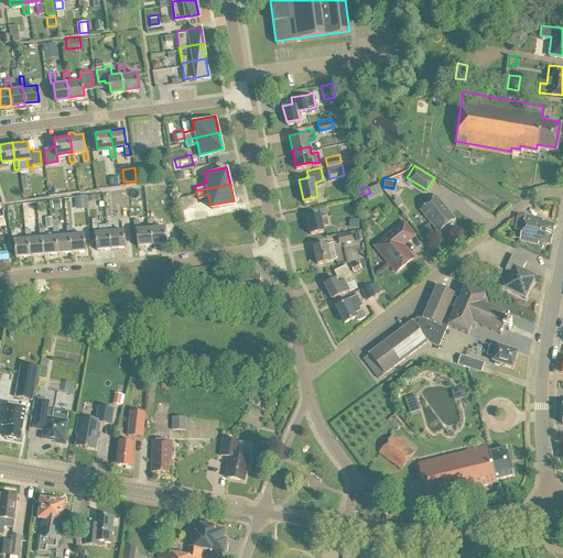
[(435,194),(421,205),(430,217),(430,218),(433,223),(435,222),(439,227),(445,221),(447,222),(451,219),(451,217),(453,216),(435,194)]
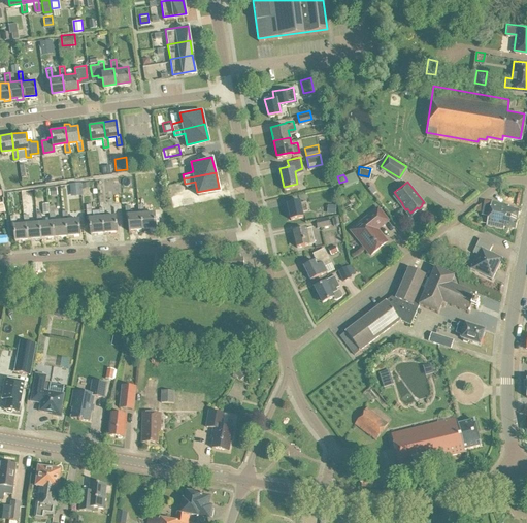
[(23,208),(29,208),(28,187),(21,188),(23,208)]
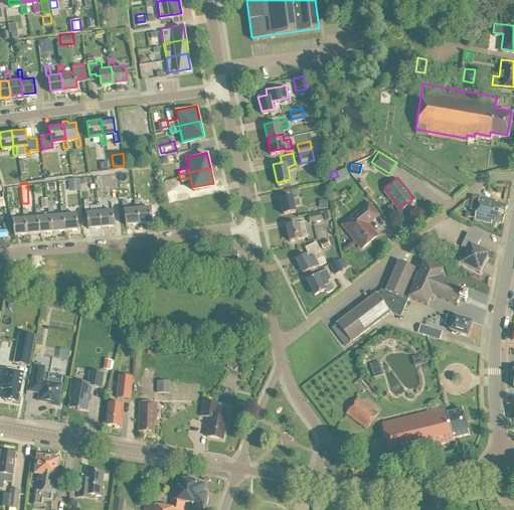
[(177,197),(190,194),(189,188),(175,191),(177,197)]
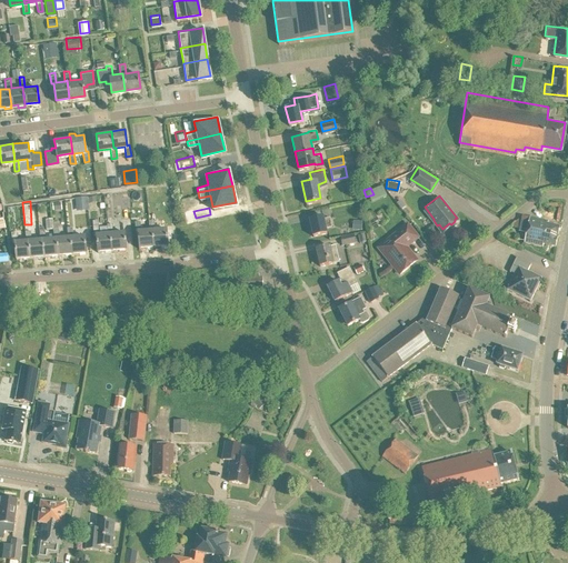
[(554,243),(558,223),(547,220),(547,218),(528,213),(528,214),(521,212),(518,227),(526,229),(524,239),(541,243),(541,241),(554,243)]
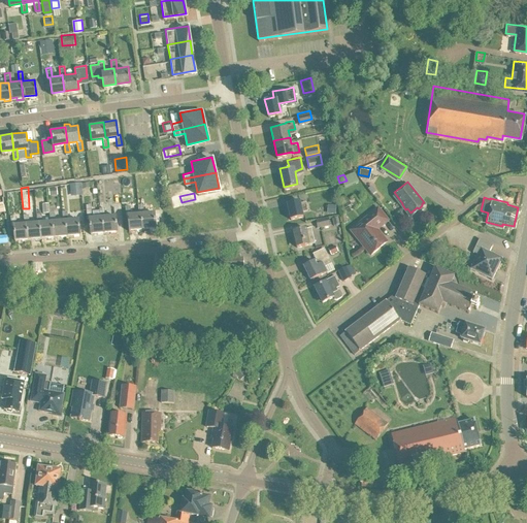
[(301,208),(307,207),(305,199),(300,200),(299,198),(287,200),(290,217),(302,214),(301,208)]
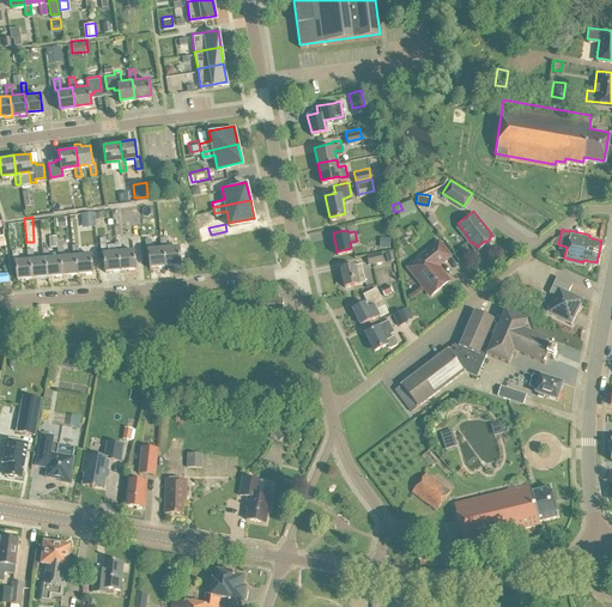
[(159,235),(161,246),(163,246),(164,263),(180,262),(179,243),(167,244),(165,235),(159,235)]
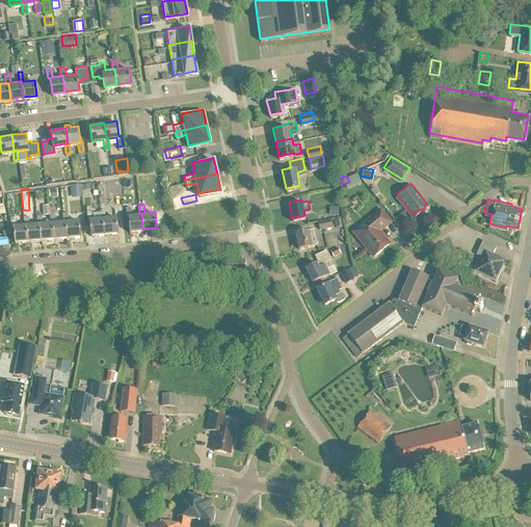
[(141,213),(139,213),(131,213),(130,205),(125,205),(126,215),(128,214),(129,230),(142,229),(141,213)]
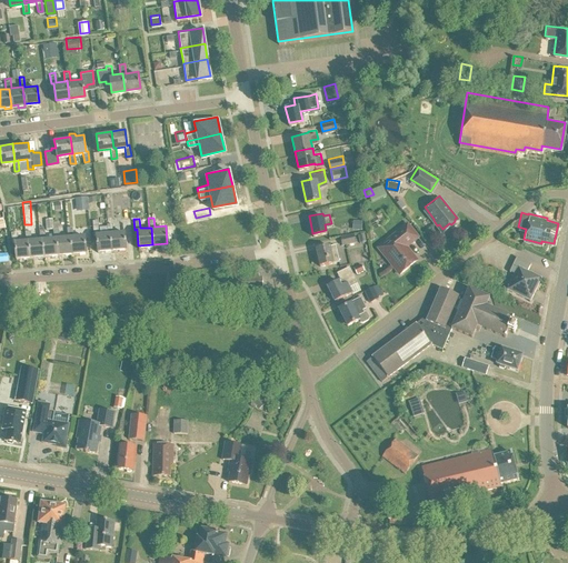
[(125,230),(112,230),(111,221),(106,221),(107,230),(110,230),(111,248),(126,247),(125,230)]
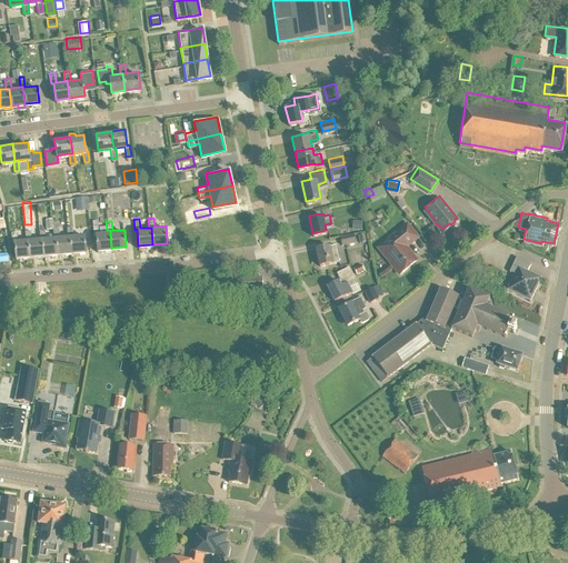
[(417,233),(407,221),(388,237),(390,240),(382,247),(389,254),(387,257),(391,263),(392,262),(399,271),(409,263),(408,262),(416,257),(405,243),(417,233)]
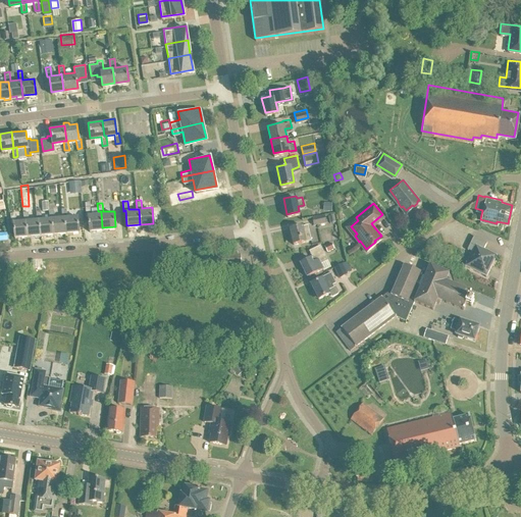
[(101,211),(98,211),(91,212),(90,204),(85,204),(85,213),(88,213),(89,228),(102,227),(101,211)]
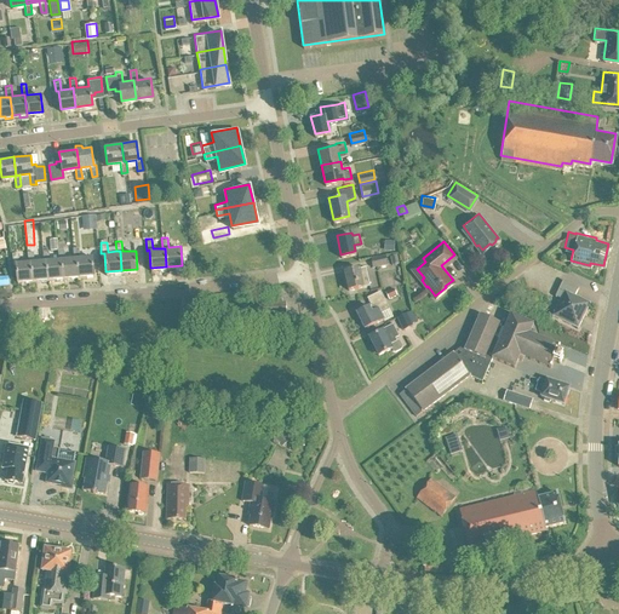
[(73,245),(73,256),(76,256),(78,274),(93,273),(92,254),(79,256),(78,245),(73,245)]
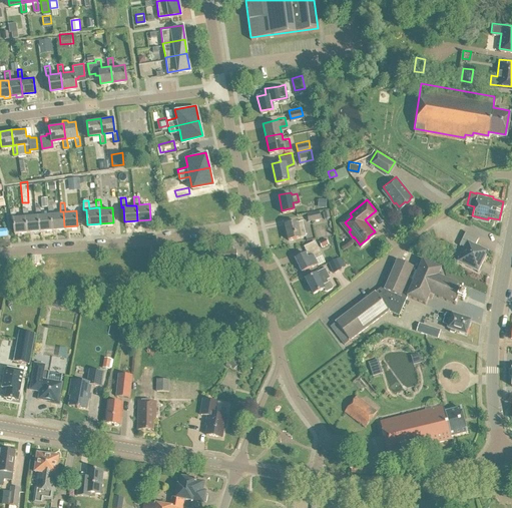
[(63,211),(60,211),(53,212),(52,203),(47,203),(48,212),(50,212),(52,228),(64,226),(63,211)]
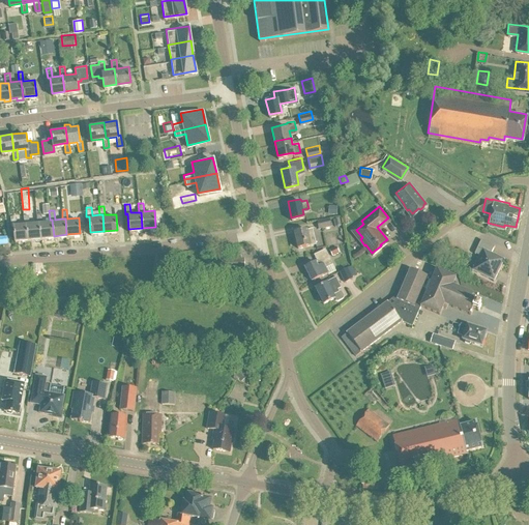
[(52,220),(50,220),(41,221),(40,211),(35,212),(36,221),(39,221),(40,237),(54,236),(52,220)]
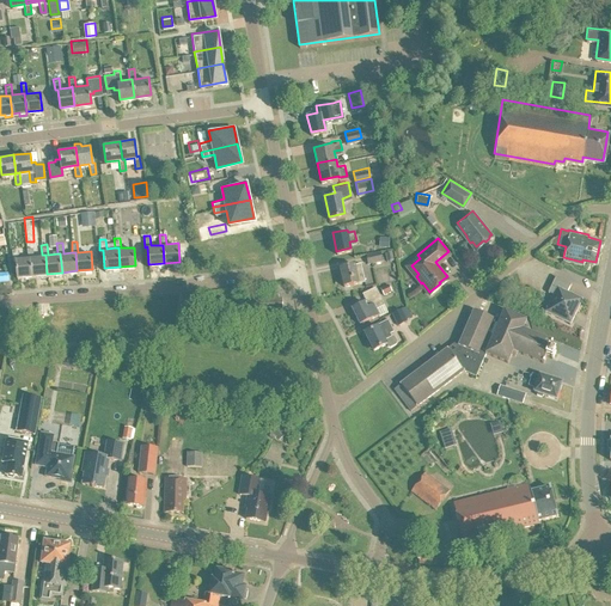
[(46,255),(42,255),(34,256),(32,245),(26,245),(28,256),(30,256),(32,275),(47,274),(46,255)]
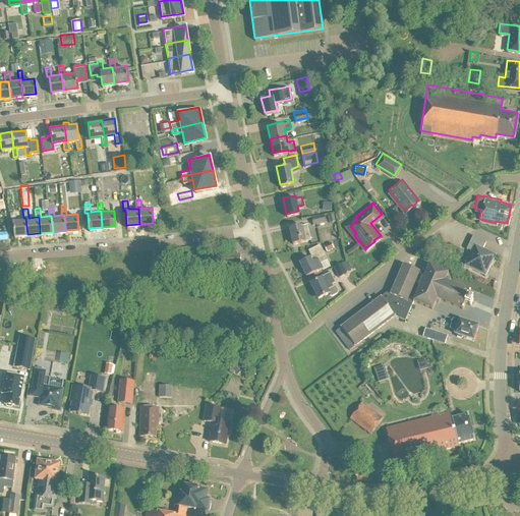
[(25,218),(23,218),(15,219),(14,210),(9,211),(10,220),(13,220),(14,235),(27,234),(25,218)]
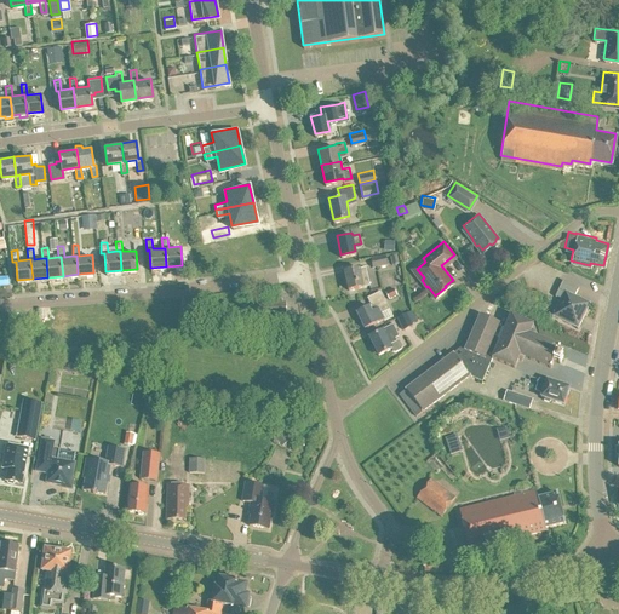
[(385,252),(370,256),(372,264),(387,262),(385,252)]
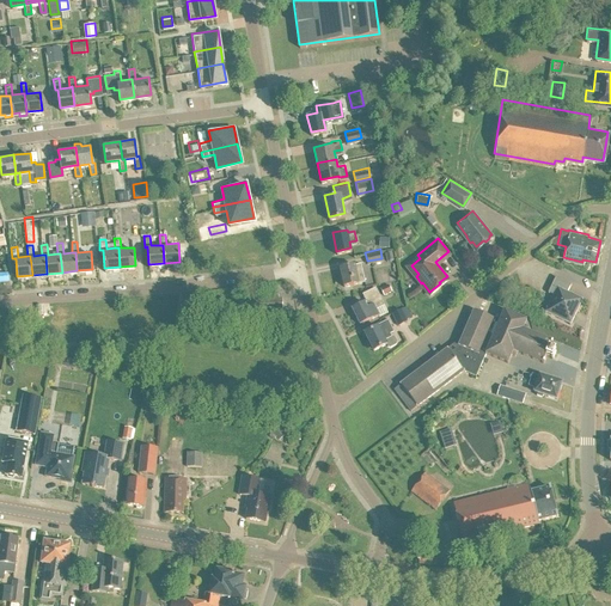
[(343,282),(364,277),(360,259),(340,264),(343,282)]
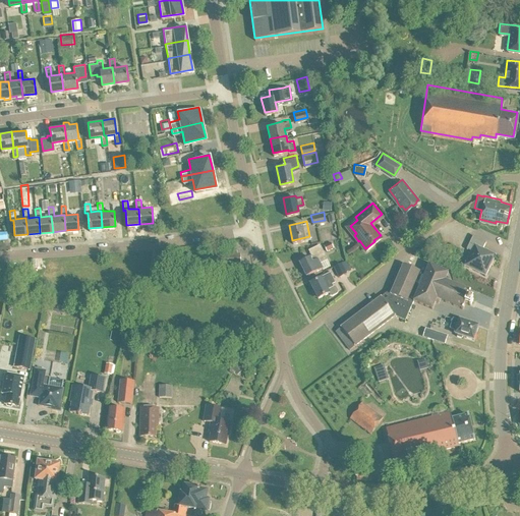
[(485,274),(496,251),(482,245),(485,239),(473,233),(467,245),(470,247),(462,263),(485,274)]
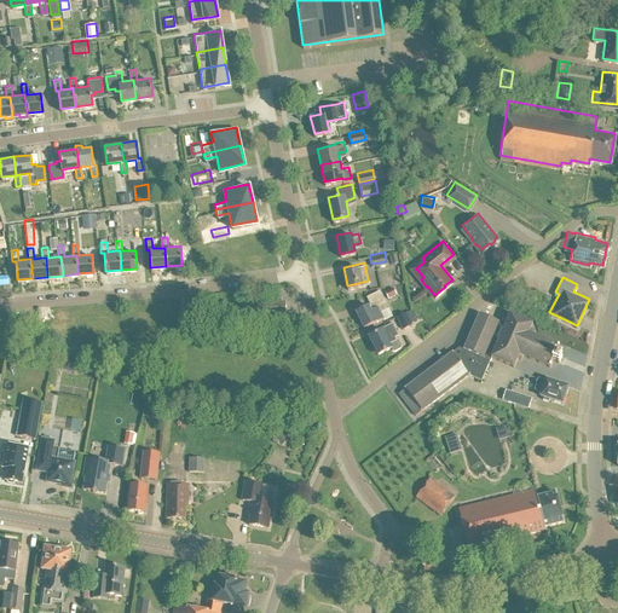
[(387,295),(396,291),(392,284),(383,288),(387,295)]
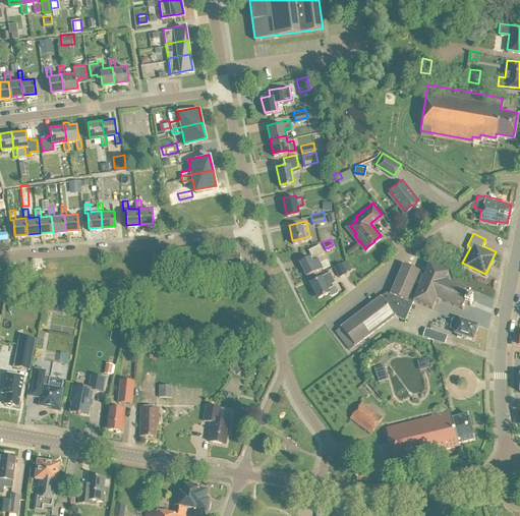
[(306,274),(323,266),(320,261),(327,258),(320,242),(307,247),(311,254),(299,261),(306,274)]
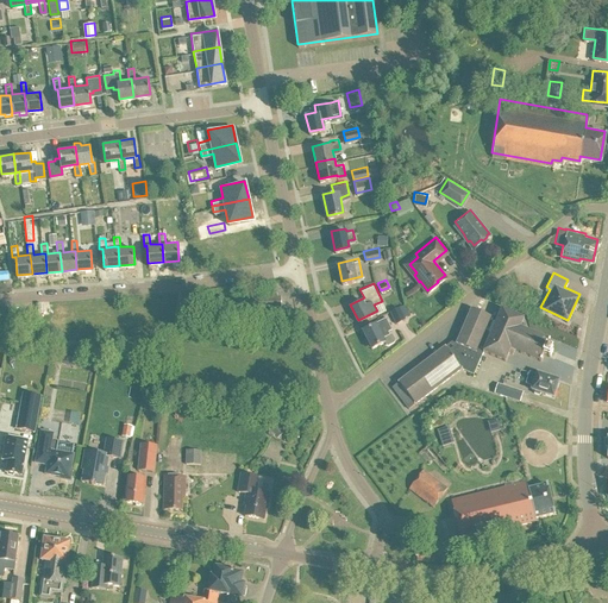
[(405,303),(389,311),(395,322),(411,314),(405,303)]
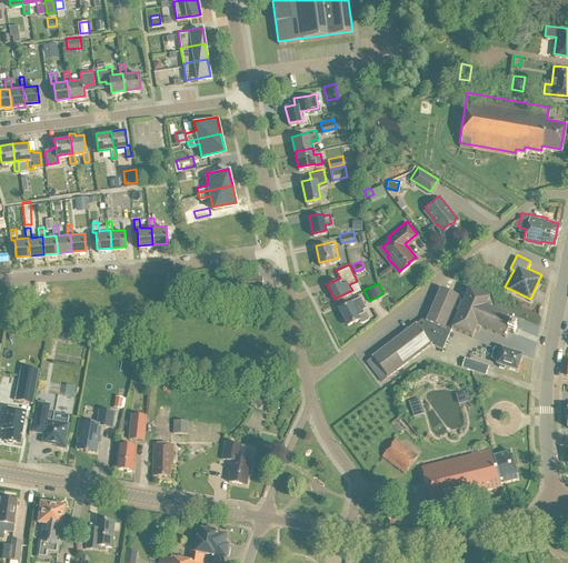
[(440,285),(427,314),(426,317),(422,315),(366,358),(381,378),(430,341),(441,345),(451,325),(471,334),(475,327),(478,328),(480,324),(505,335),(508,328),(512,330),(516,322),(511,320),(514,314),(489,304),(490,300),(487,298),(489,293),(468,284),(465,293),(458,290),(457,292),(440,285)]
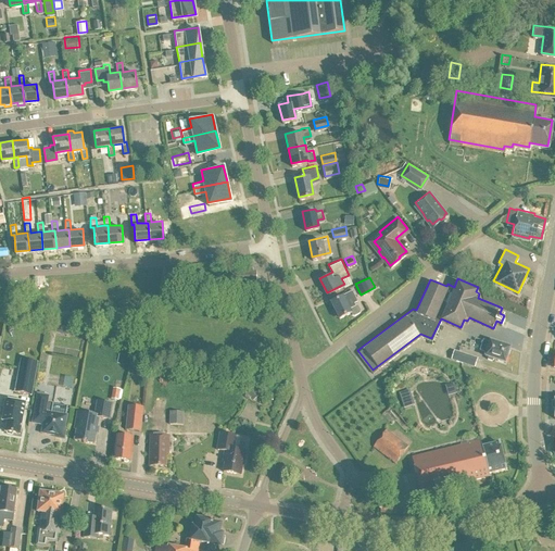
[(342,292),(343,293),(330,300),(339,316),(351,310),(352,312),(354,312),(360,310),(360,308),(357,303),(355,303),(354,299),(356,298),(352,288),(342,292)]
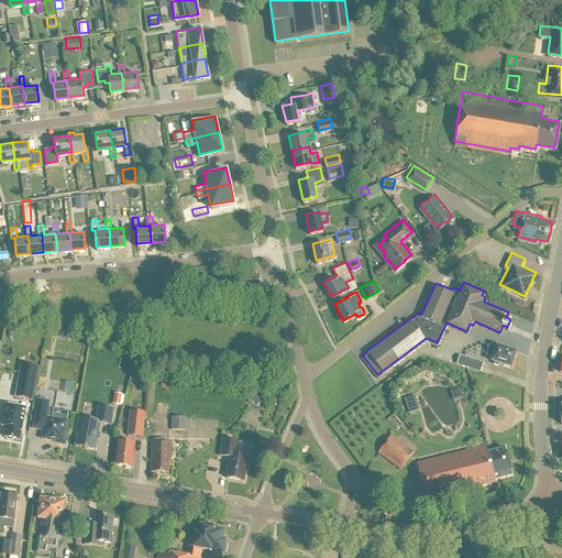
[(510,364),(516,349),(496,341),(495,342),(488,340),(485,351),(492,353),(491,357),(493,358),(492,360),(497,362),(498,360),(510,364)]
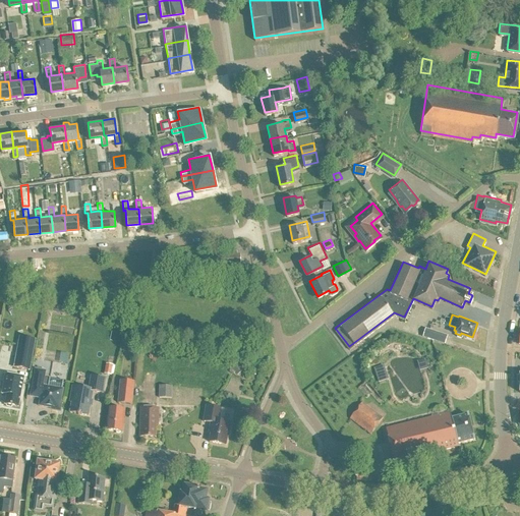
[(435,328),(429,326),(426,335),(432,337),(435,328)]
